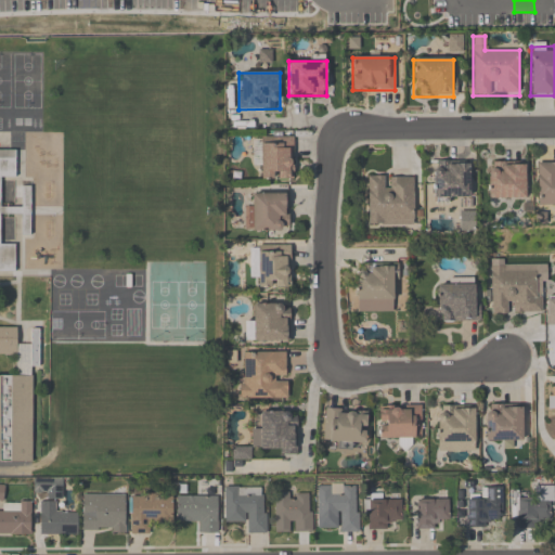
[(253,137),(253,166),(261,166),(261,180),(294,180),(294,137),(253,137)]
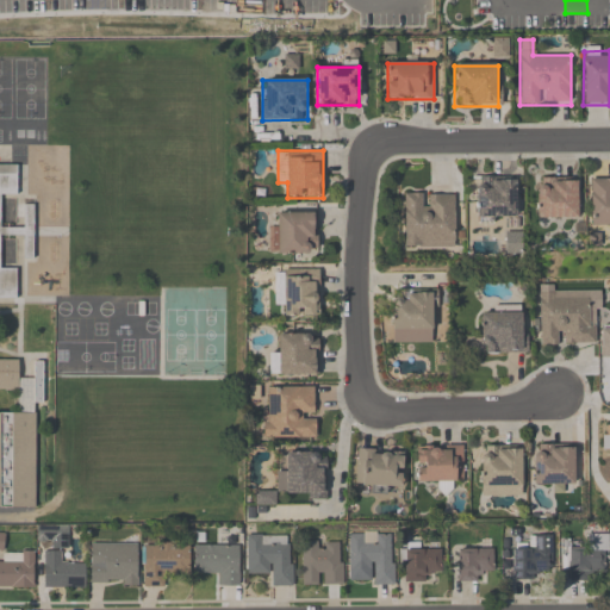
[(17,168),(0,167),(0,505),(35,508),(38,362),(35,362),(35,379),(18,379),(18,362),(0,361),(0,298),(16,299),(16,269),(0,268),(0,243),(1,197),(16,197),(17,168)]
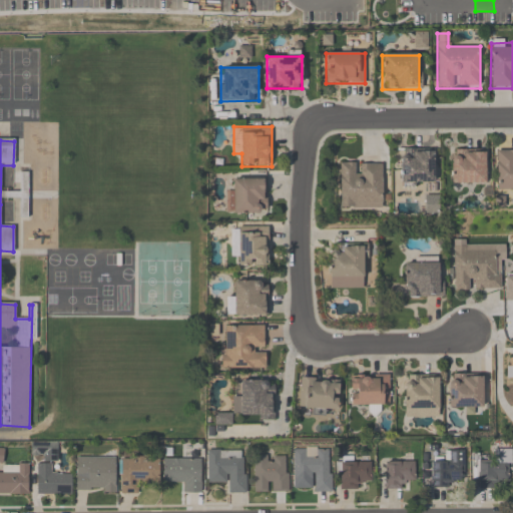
[(512,192),(512,151),(495,151),(495,192),(512,192)]
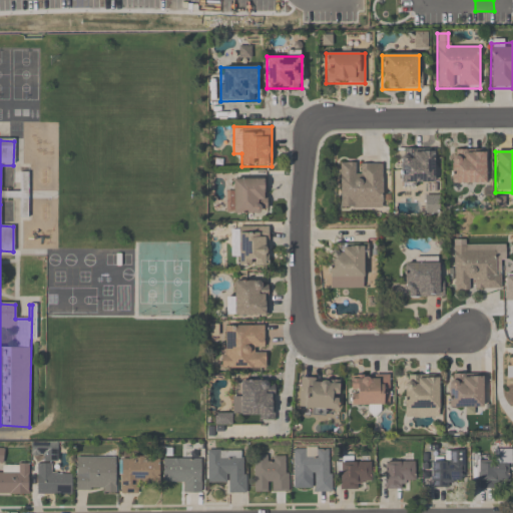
[(399,152),(399,186),(434,186),(434,152),(399,152)]
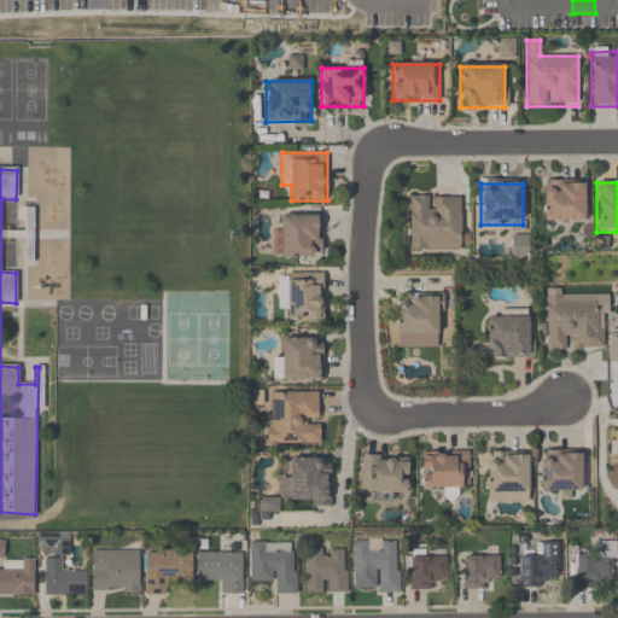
[(582,223),(582,186),(542,186),(542,223),(582,223)]
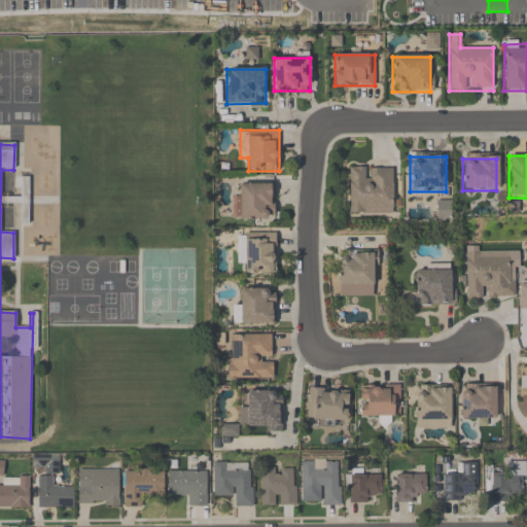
[(348,214),(392,214),(392,168),(348,168),(348,214)]
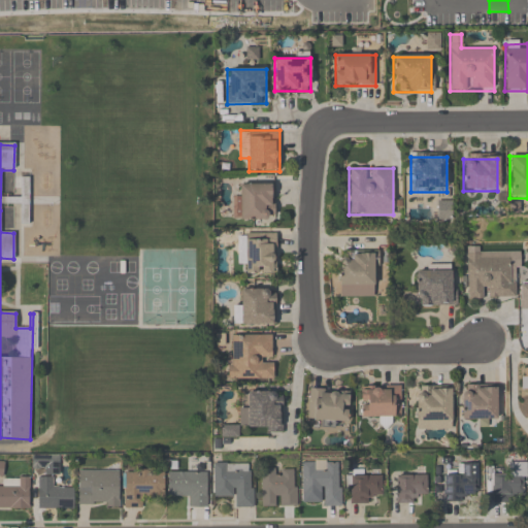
[(274,221),(274,185),(234,185),(234,221),(274,221)]
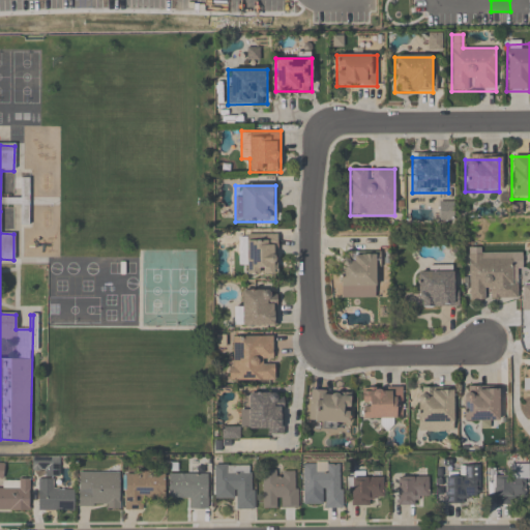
[(451,204),(438,204),(438,222),(451,222),(451,204)]
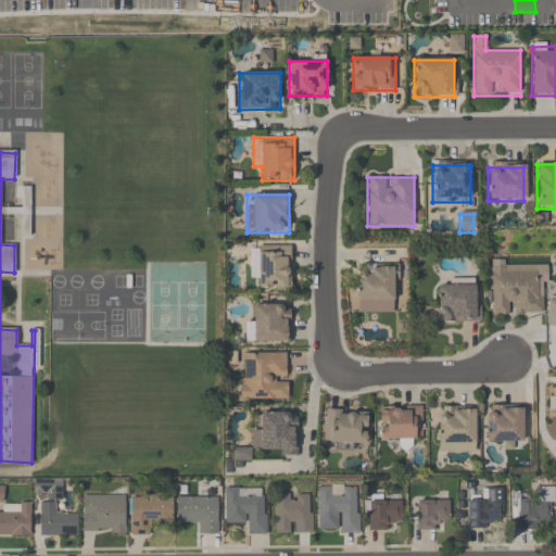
[(291,289),(291,245),(250,245),(250,278),(258,278),(258,289),(291,289)]
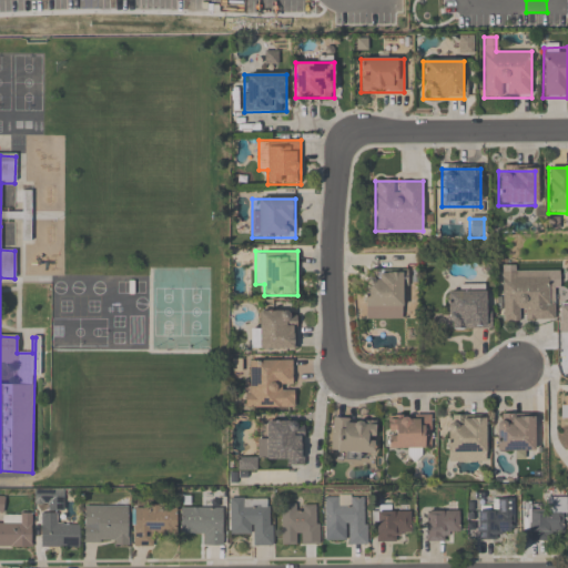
[(403,271),(364,271),(364,321),(403,321),(403,271)]
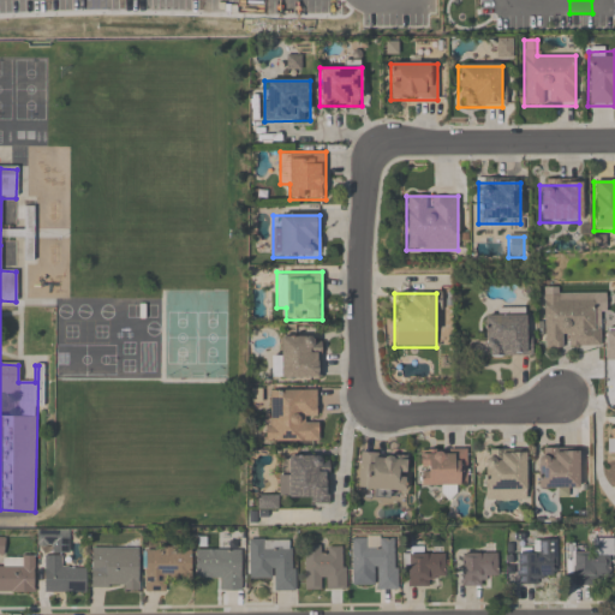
[(605,312),(605,294),(542,294),(543,348),(598,348),(598,312),(605,312)]
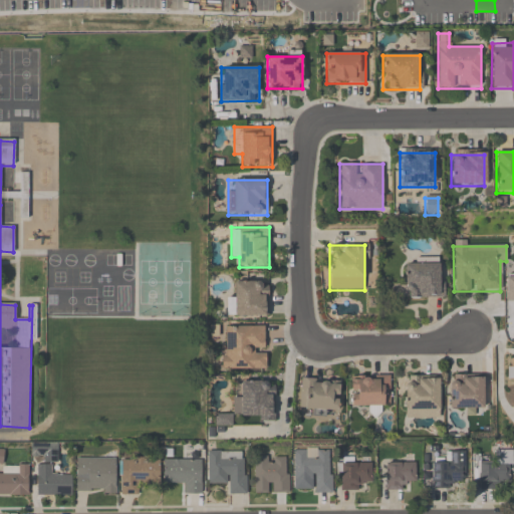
[(443,299),(442,264),(405,264),(405,299),(443,299)]
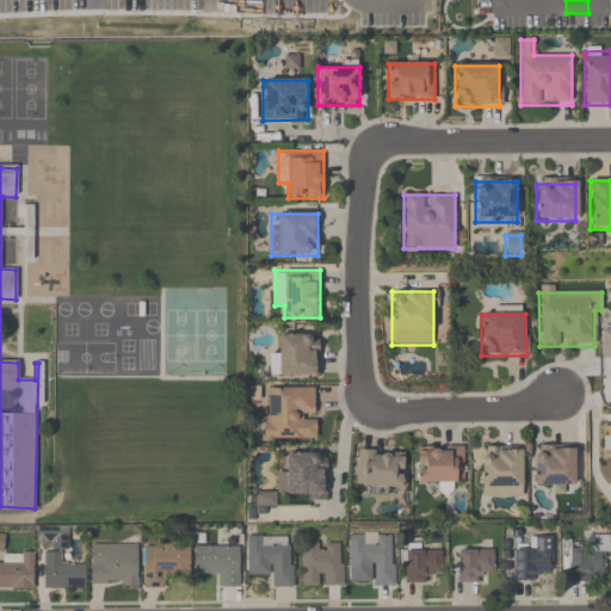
[(319,334),(281,334),(281,349),(269,349),(269,376),(319,376),(319,334)]
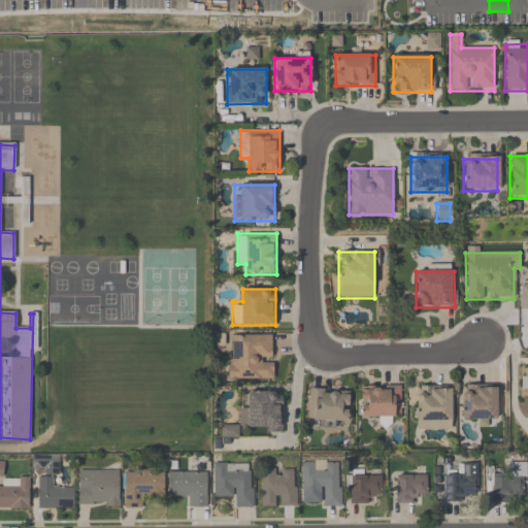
[(229,335),(229,381),(272,381),(272,335),(229,335)]
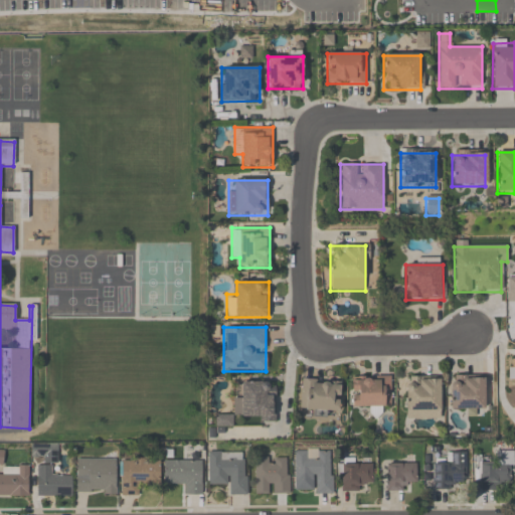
[(450,378),(450,410),(485,410),(485,378),(450,378)]
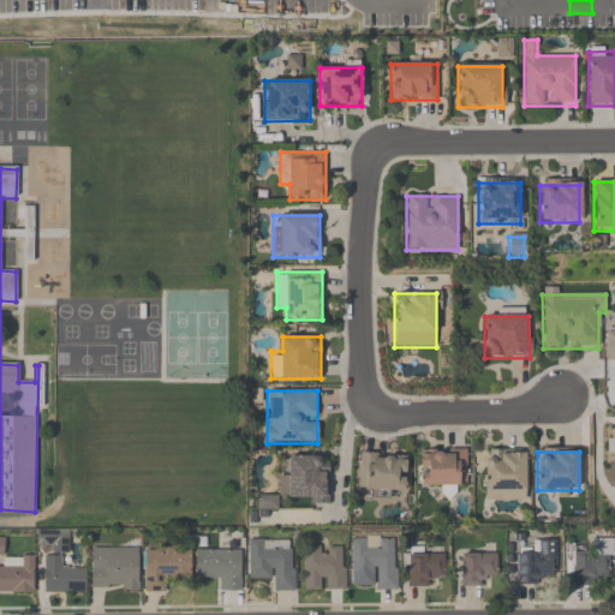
[(467,488),(467,454),(419,454),(419,488),(467,488)]
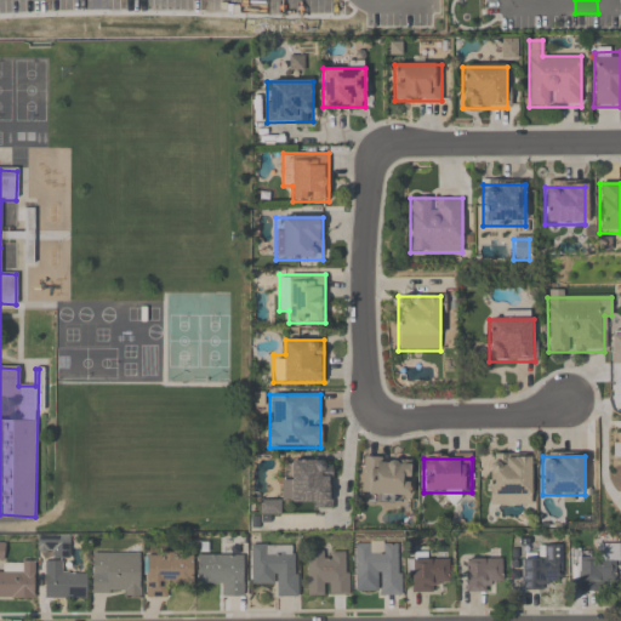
[(489,459),(489,507),(530,507),(530,459),(489,459)]
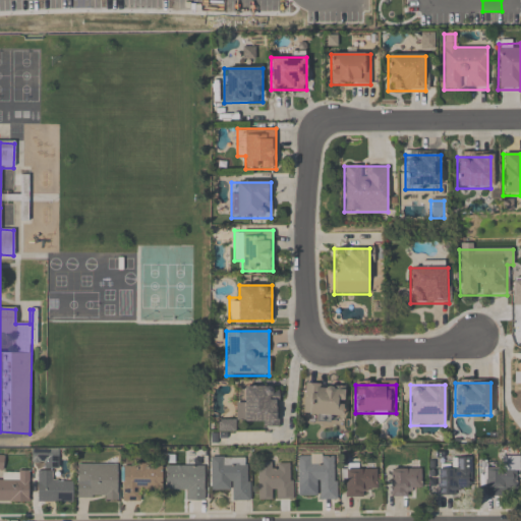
[(344,388),(304,386),(303,416),(342,418),(344,388)]
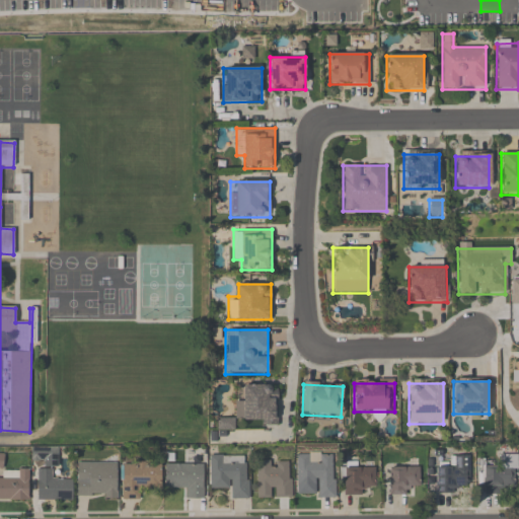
[(235,403),(235,424),(278,424),(278,386),(242,386),(241,403),(235,403)]
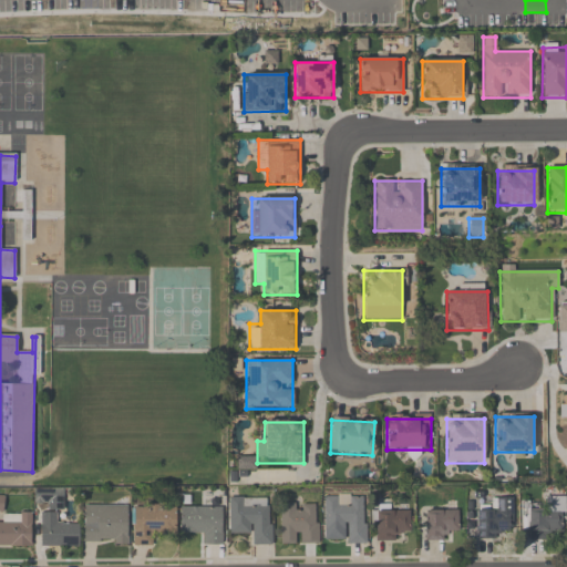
[(53,490),(33,490),(33,502),(53,502),(53,490)]
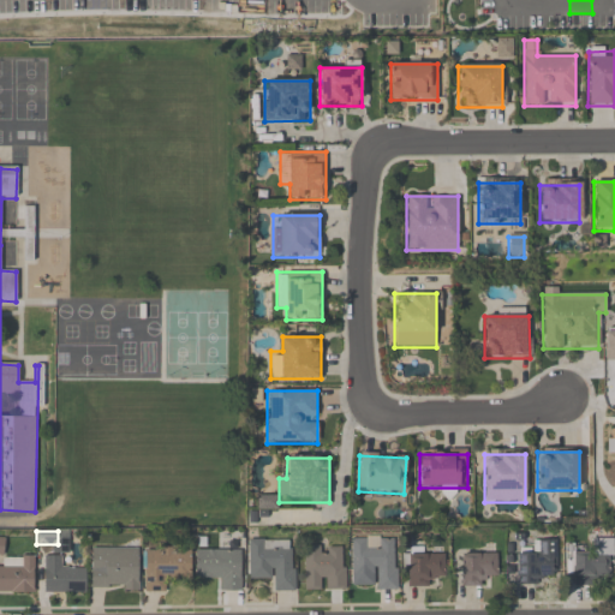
[(272,578),(272,591),(296,591),(296,539),(249,539),(249,578),(272,578)]
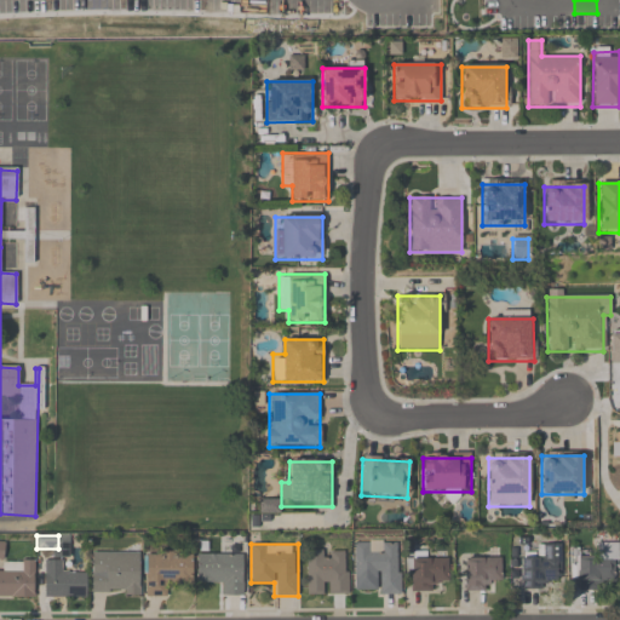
[(379,596),(399,596),(399,544),(355,544),(355,584),(379,584),(379,596)]
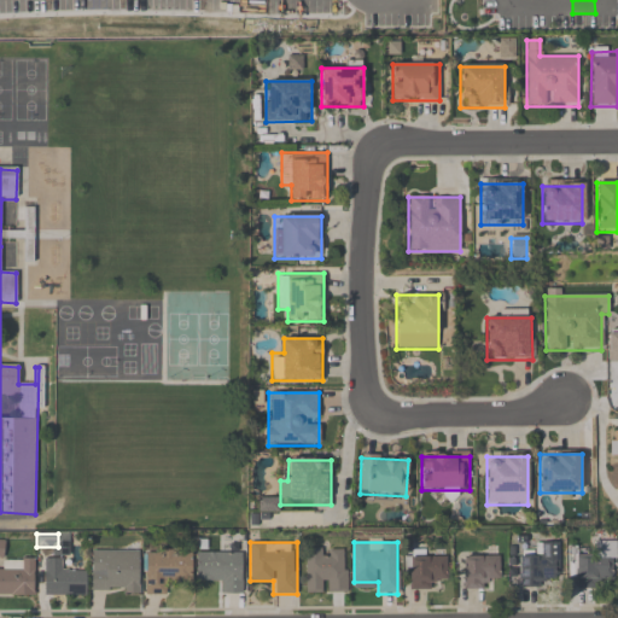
[(616,578),(616,542),(593,542),(593,554),(572,554),(572,589),(601,589),(601,578),(616,578)]
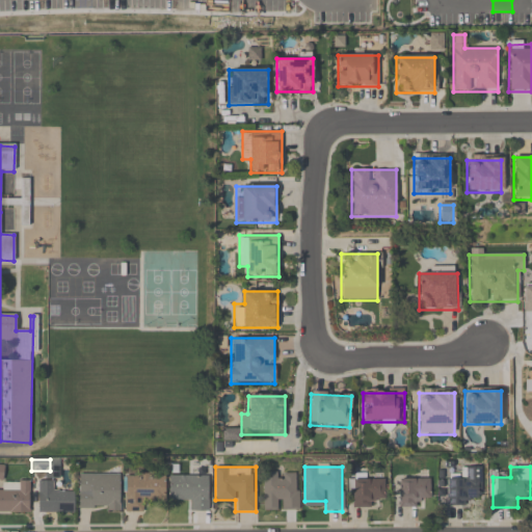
[(481,469),(463,469),(463,480),(447,480),(447,505),(481,505),(481,469)]
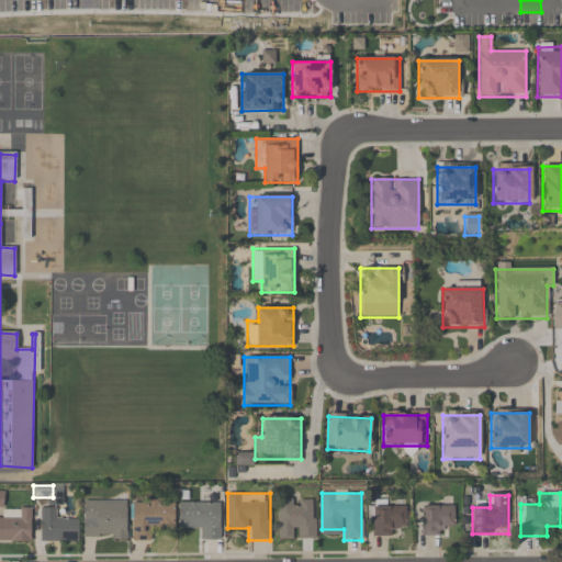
[(315,539),(315,499),(277,499),(277,539),(315,539)]
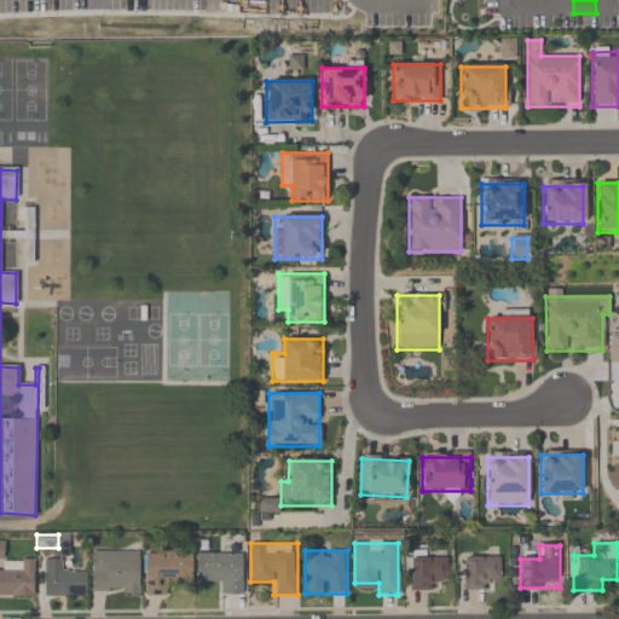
[(145,596),(168,596),(168,583),(192,583),(192,551),(145,551),(145,596)]
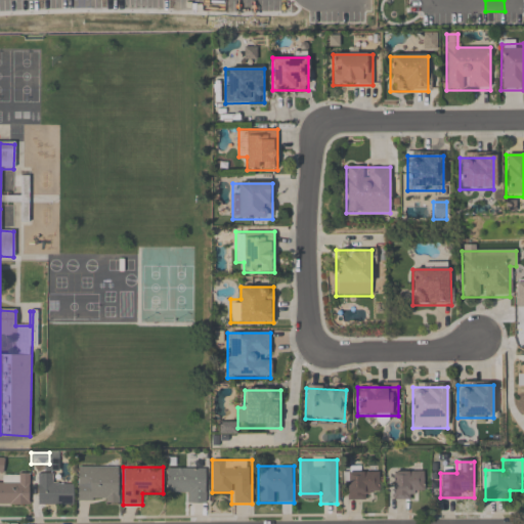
[(119,468),(77,468),(77,503),(119,503),(119,468)]
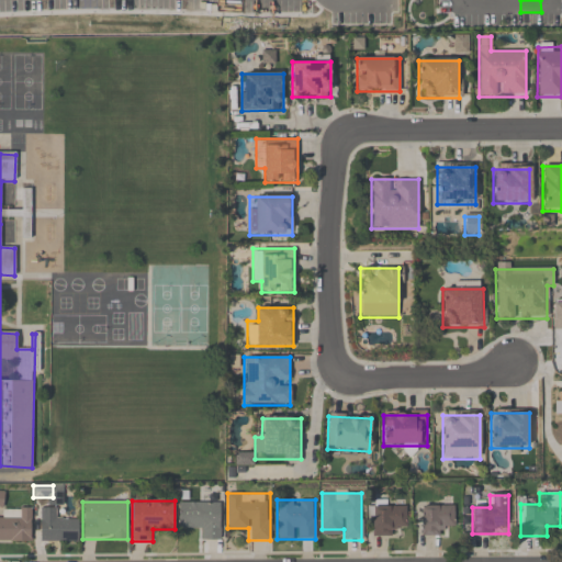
[(221,502),(178,502),(178,528),(200,528),(200,540),(221,541),(221,502)]
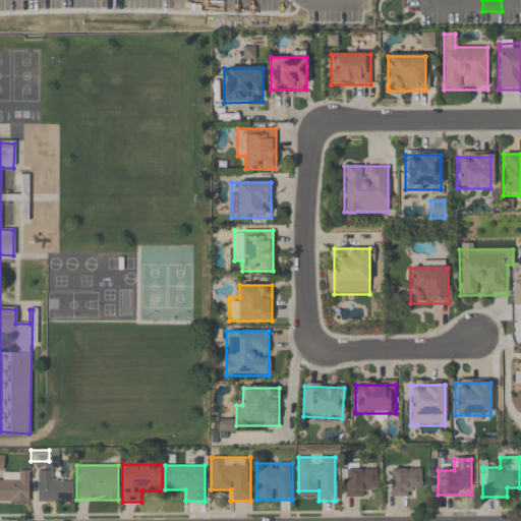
[(377,489),(377,470),(345,470),(345,499),(365,499),(365,489),(377,489)]
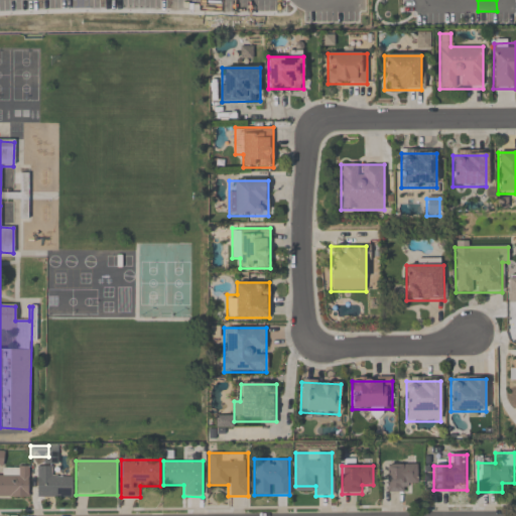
[(417,466),(386,466),(386,492),(408,492),(408,484),(417,484),(417,466)]
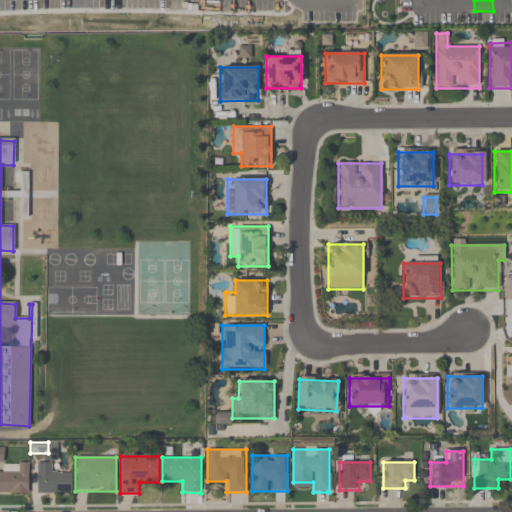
[(37,463),(37,493),(71,493),(71,473),(49,473),(49,463),(37,463)]
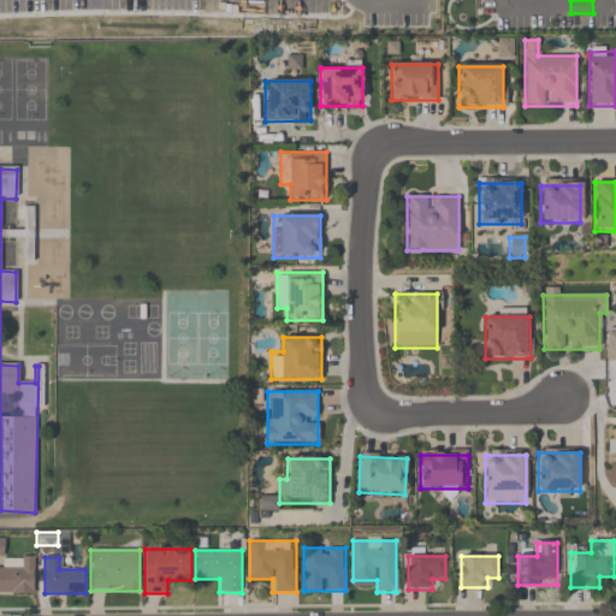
[(0,568),(0,593),(34,593),(34,558),(4,558),(4,569),(0,568)]
